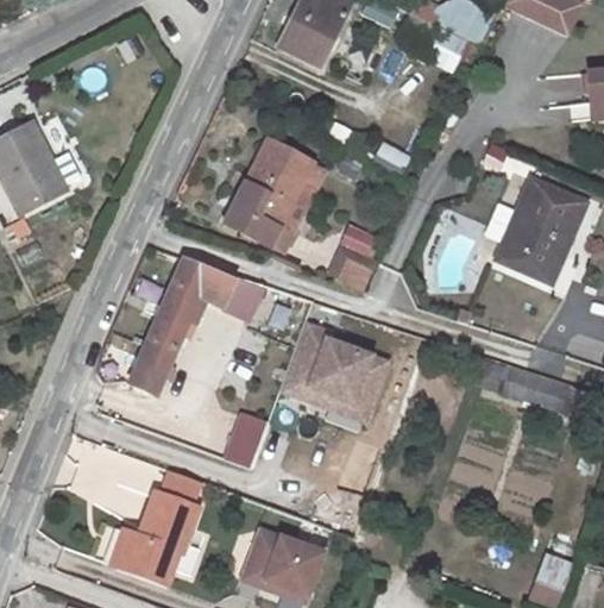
[(304,0),(282,45),(323,66),(356,0),(304,0)]
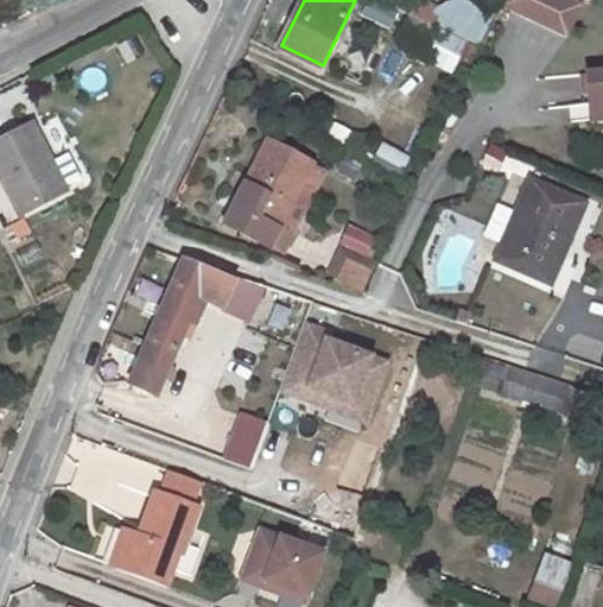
[(369,0),(361,16),(389,32),(399,16),(373,0),(369,0)]
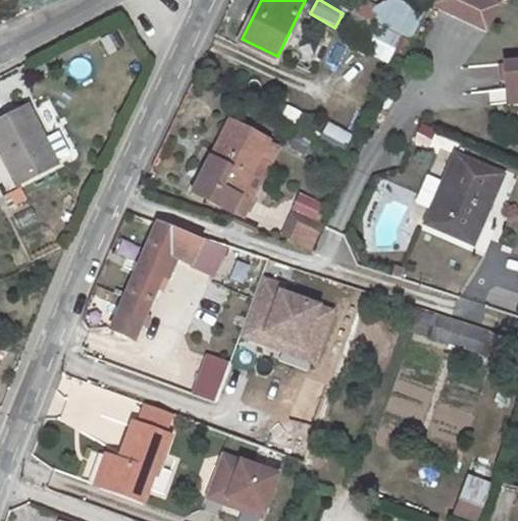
[(341,0),(339,5),(354,12),(375,23),(381,9),(363,0),(361,0),(341,0)]
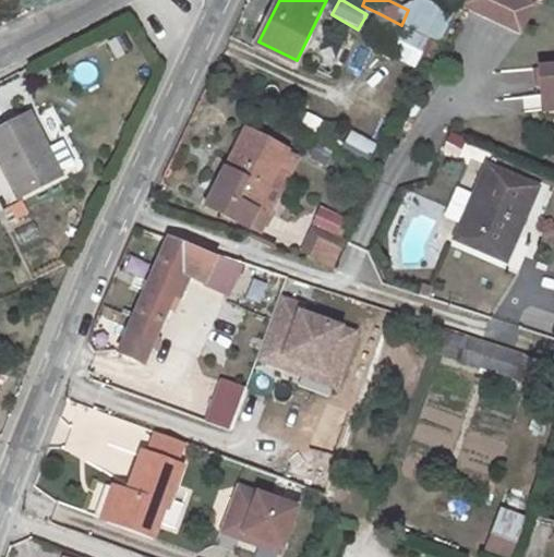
[(465,0),(460,14),(524,34),(534,0),(465,0)]
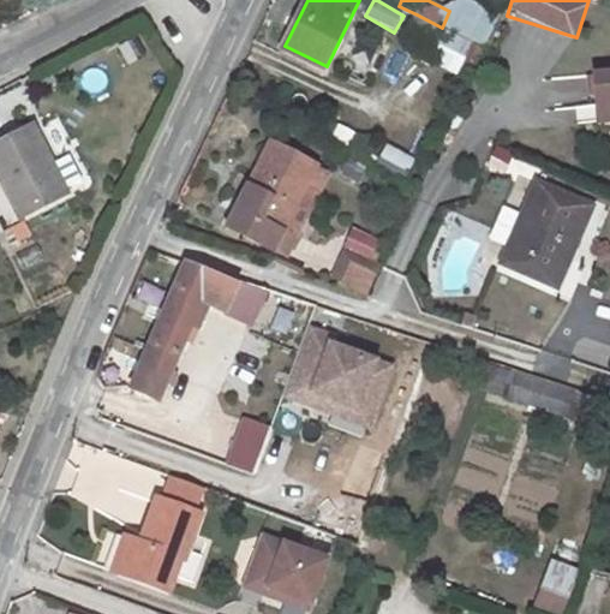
[(417,15),(405,39),(431,52),(442,28),(417,15)]
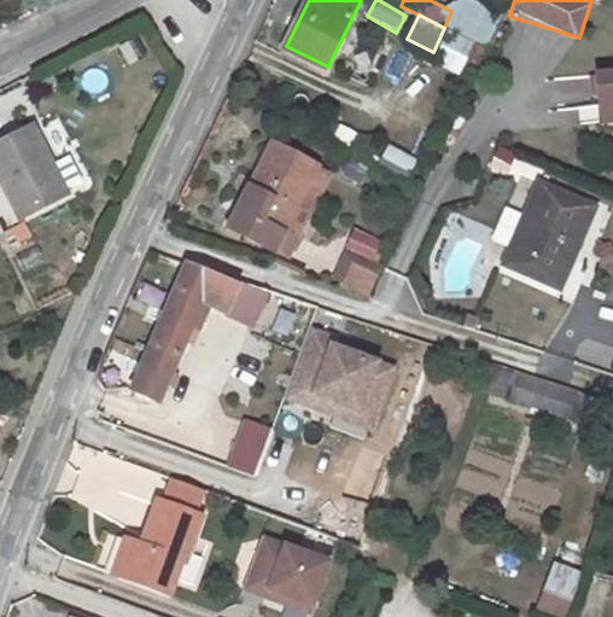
[(612,74),(599,76),(602,106),(612,104),(612,74)]
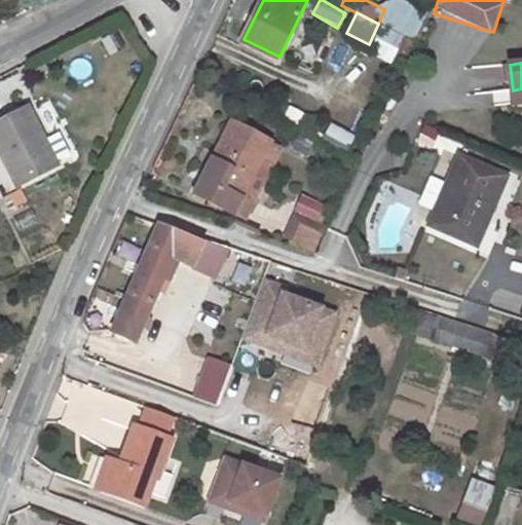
[(521,88),(513,90),(516,104),(521,103),(521,88)]
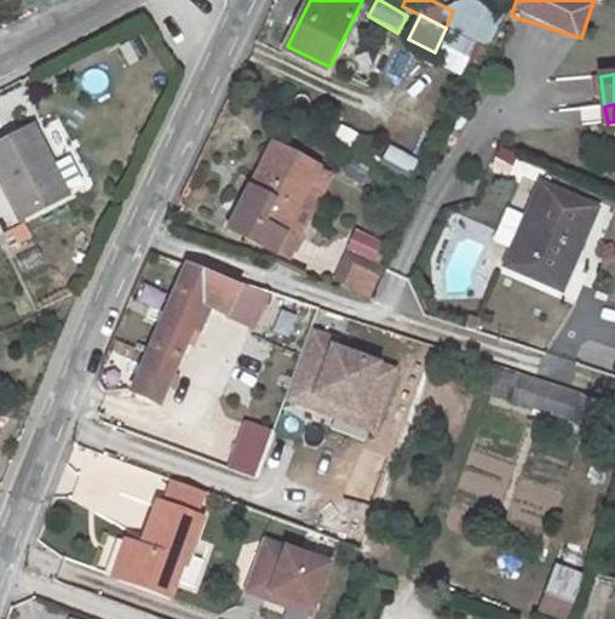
[(70,194),(36,127),(0,145),(0,170),(24,217),(70,194)]
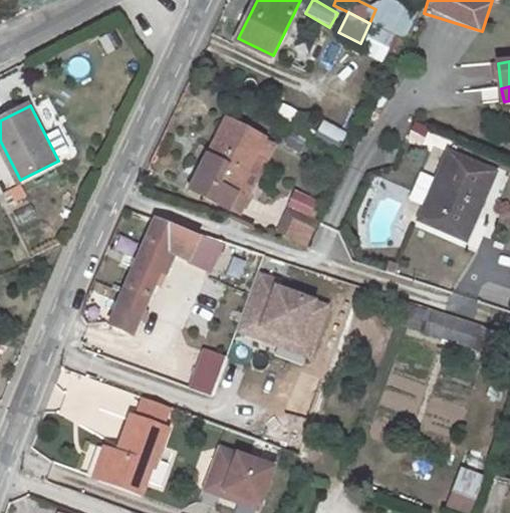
[(243,205),(246,207),(248,203),(251,204),(258,189),(246,183),(269,139),(228,117),(202,167),(215,174),(204,195),(238,213),(243,205)]
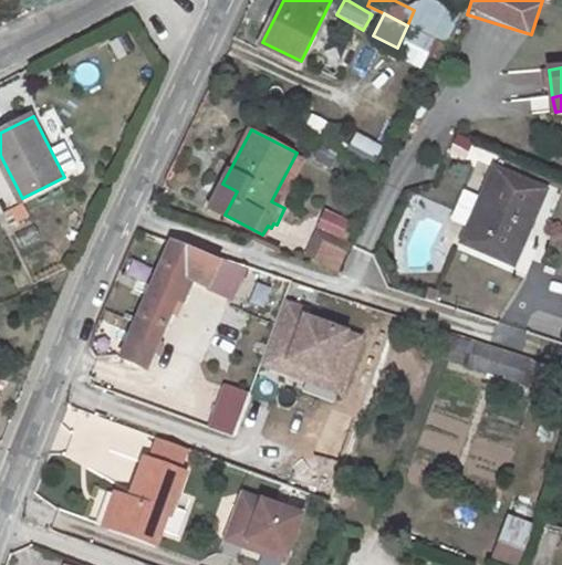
[(355,132),(349,144),(375,155),(381,143),(355,132)]
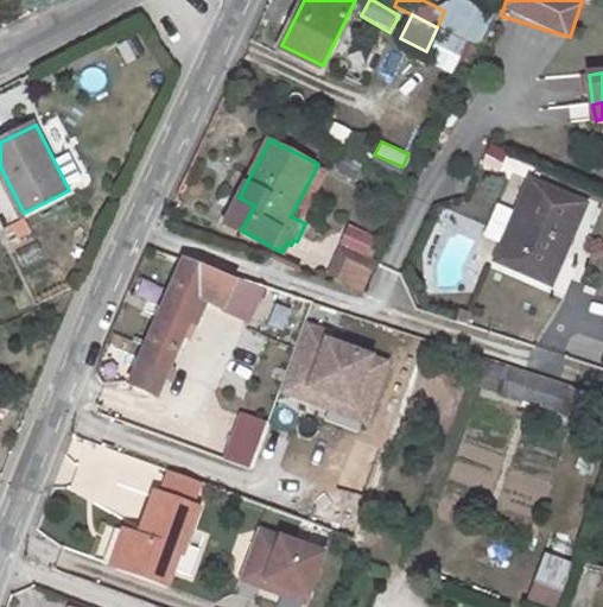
[(490,145),(483,166),(500,171),(507,151),(490,145)]
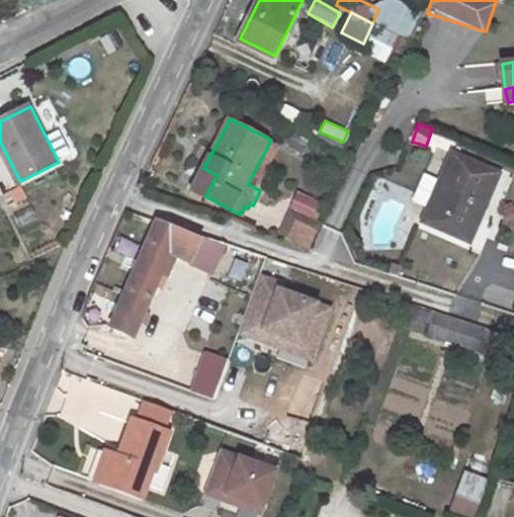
[(271,140),(248,184),(260,190),(282,145),(271,140)]
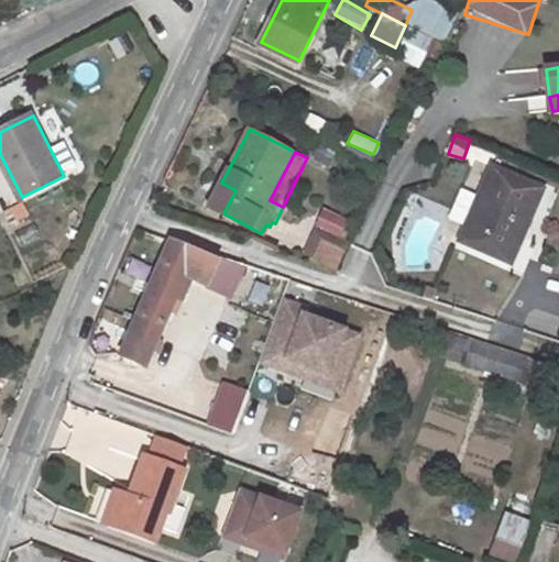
[(529,200),(537,183),(494,164),(461,240),(514,262),(538,205),(529,200)]
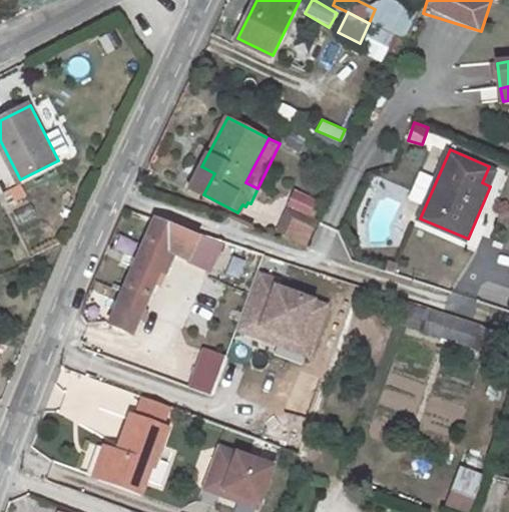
[(201,166),(191,187),(203,194),(214,173),(201,166)]
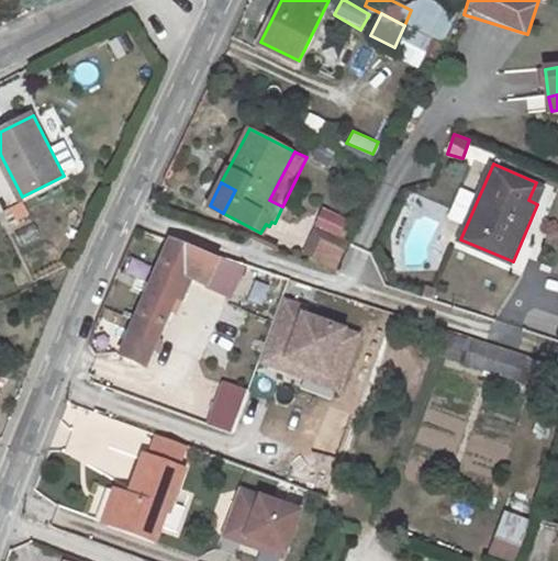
[(536,182),(528,200),(537,204),(546,187),(536,182)]
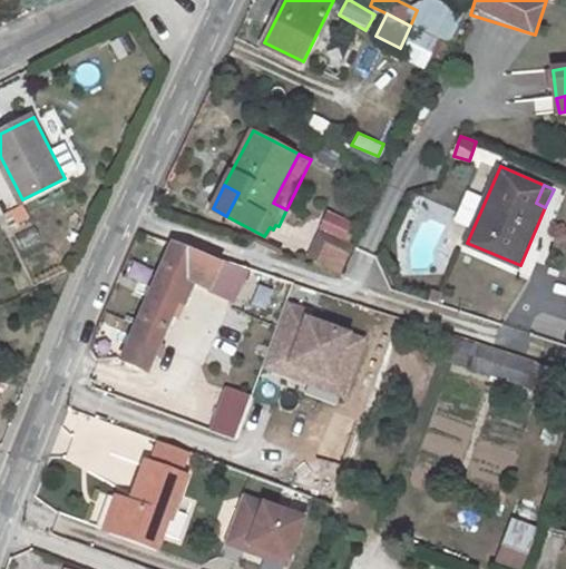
[(319,257),(318,261),(342,272),(355,246),(323,229),(311,254),(319,257)]
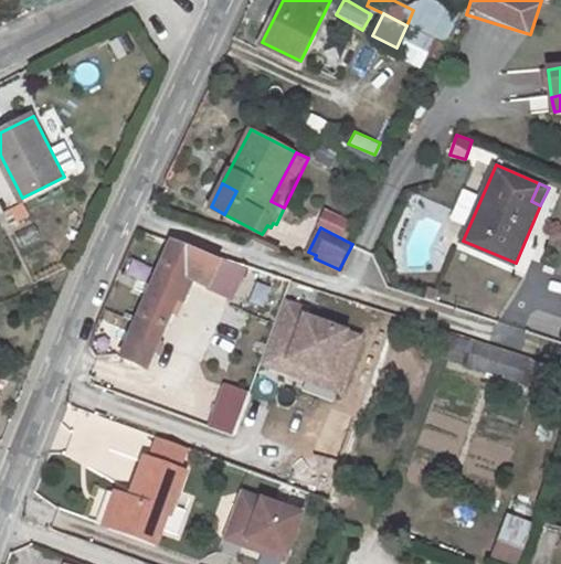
[(193,278),(235,298),(249,265),(172,238),(122,354),(147,365),(167,323),(175,326),(193,278)]
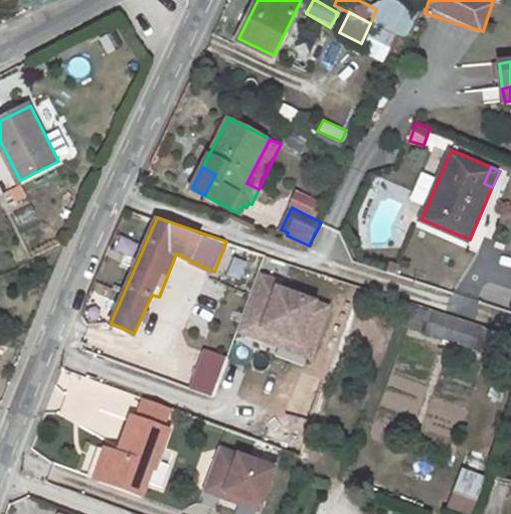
[(333,301),(263,275),(239,333),(311,360),(333,301)]
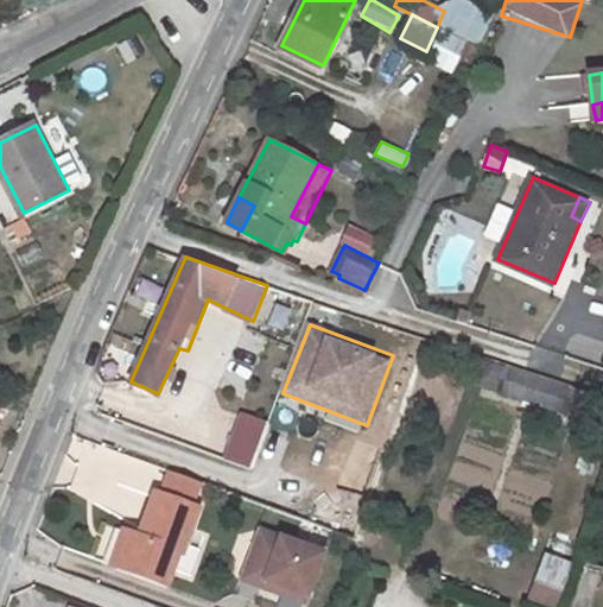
[(502,389),(562,409),(570,381),(512,362),(502,389)]
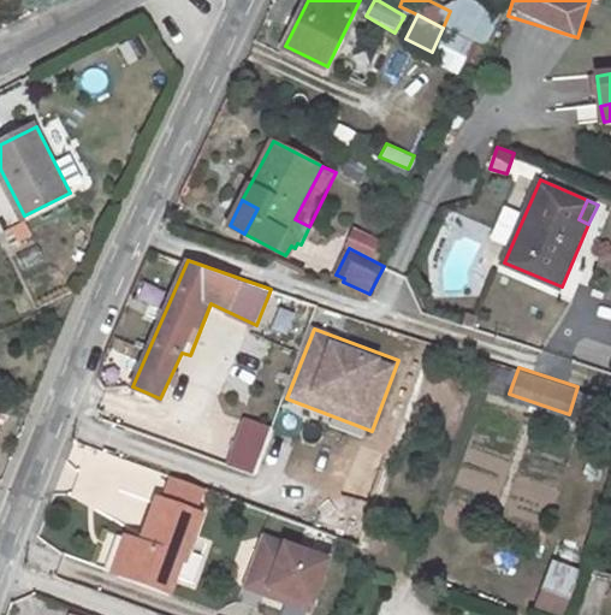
[(229,465),(256,472),(268,423),(239,415),(229,465)]
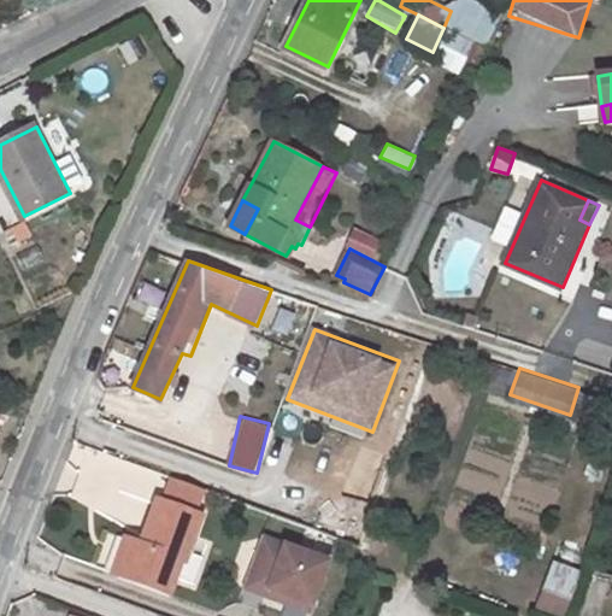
[(168,502),(198,512),(204,491),(175,480),(168,502)]
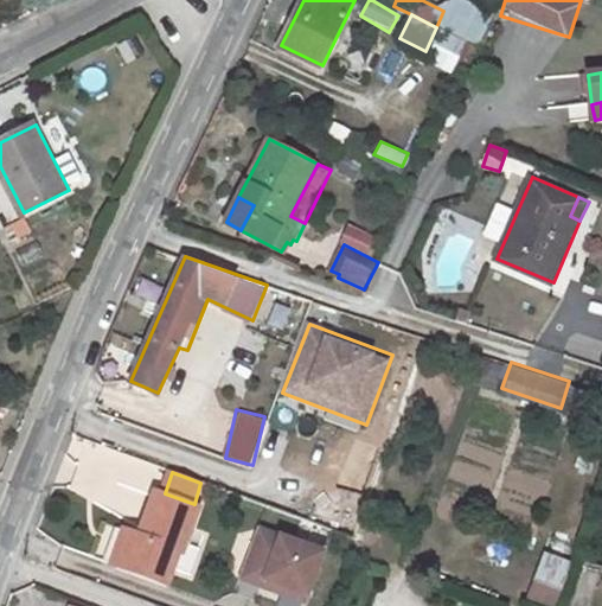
[(186,550),(200,506),(194,504),(165,493),(158,492),(142,535),(135,531),(123,566),(171,582),(183,549),(186,550)]
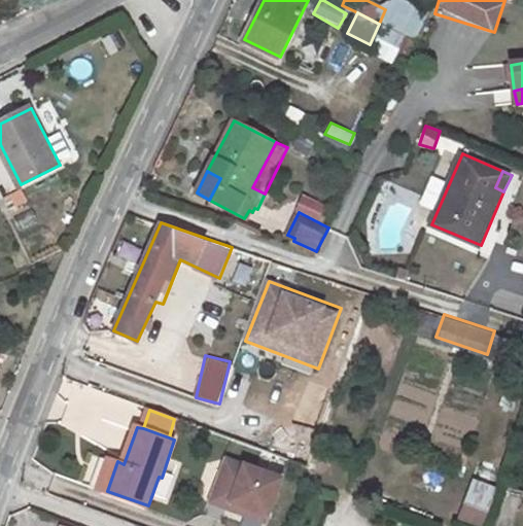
[(280,474),(224,455),(208,503),(264,521),(280,474)]
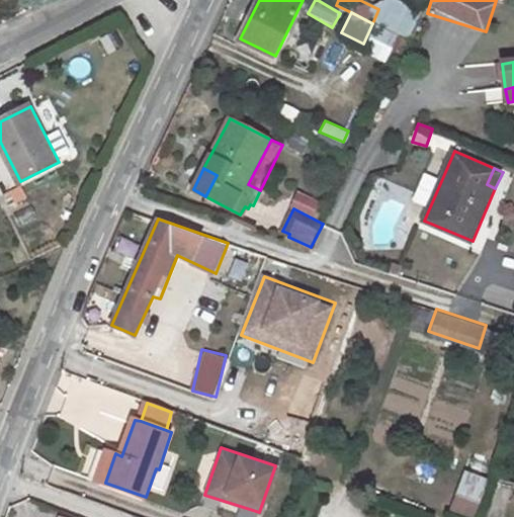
[(105,483),(115,453),(109,451),(98,481),(105,483)]
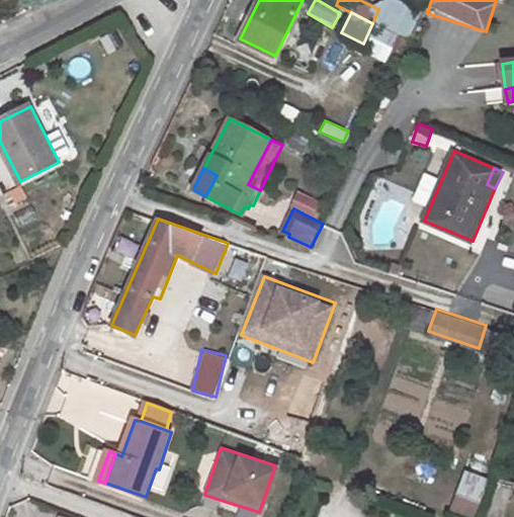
[(461,468),(450,509),(474,515),(485,475),(461,468)]
